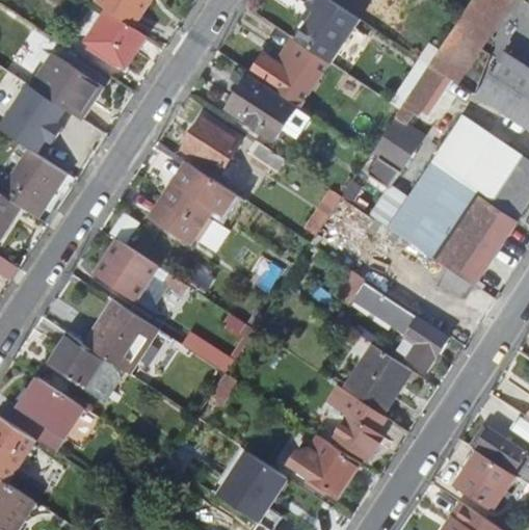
[(132,27),(150,0),(98,0),(96,3),(106,9),(132,27)]
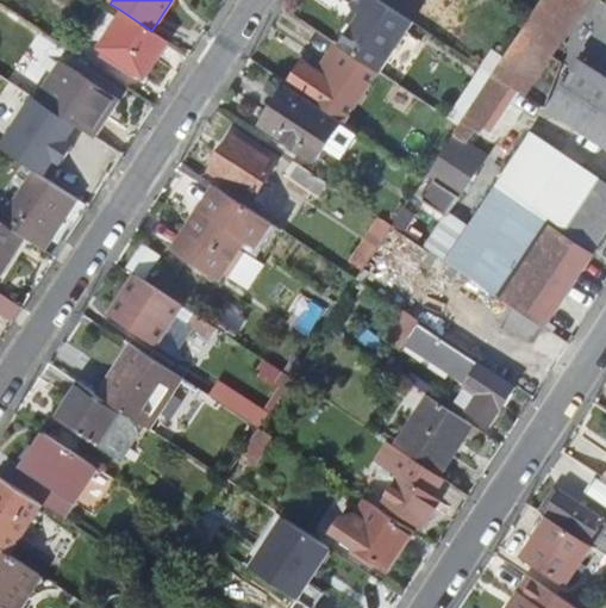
[(411,22),(378,0),(354,0),(349,6),(360,13),(338,47),(372,69),(378,73),(411,22)]
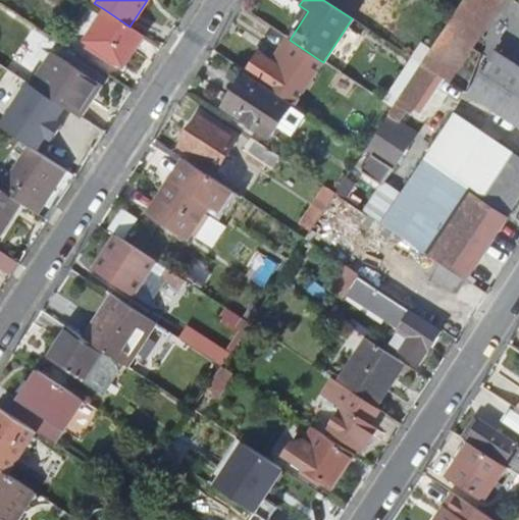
[(343,0),(380,26),(397,0),(343,0)]
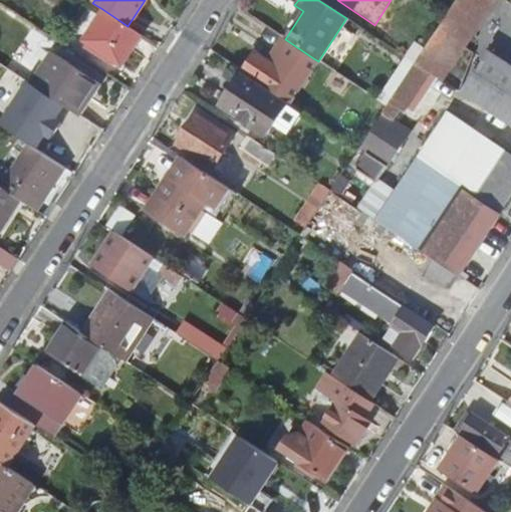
[(442,19),(414,62),(428,71),(440,79),(493,0),(454,0),(448,10),(442,19)]
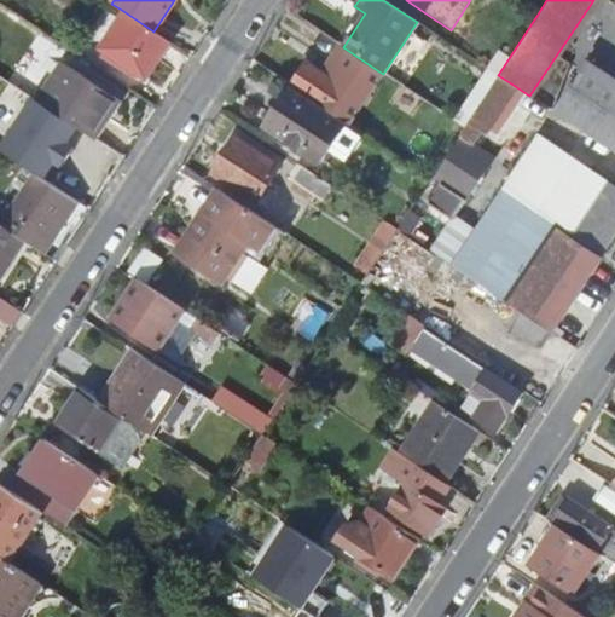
[(123,11),(99,47),(144,78),(168,41),(154,32),(123,11)]
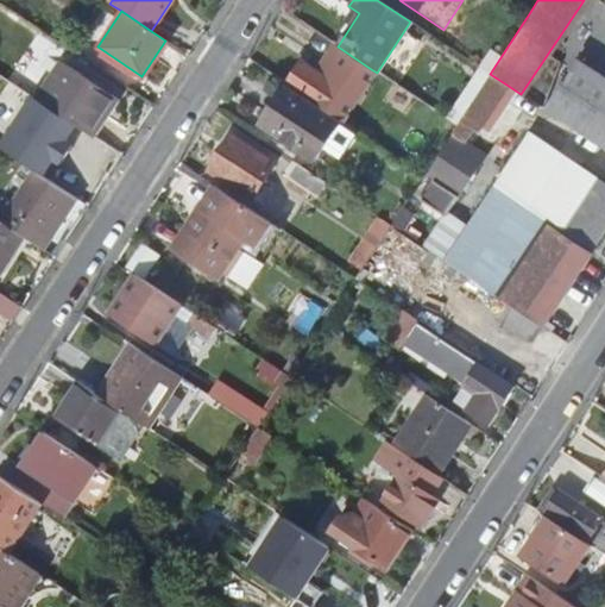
[(339,119),(340,116),(371,69),(338,47),(332,43),(317,64),(314,69),(300,60),(284,83),(339,119)]
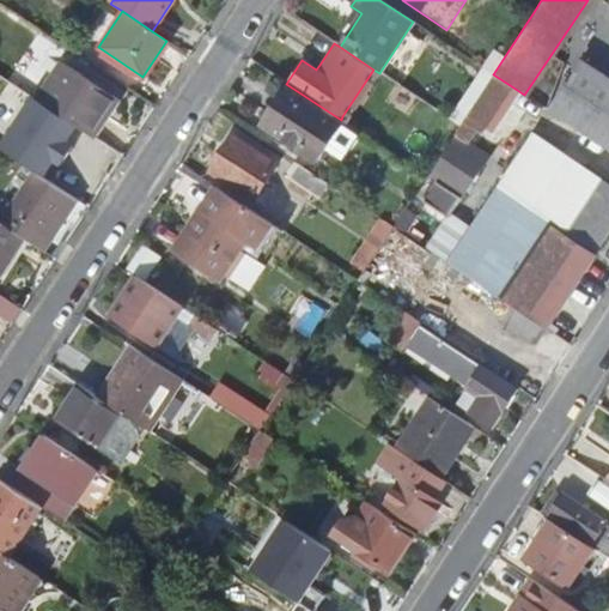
[(36,100),(91,135),(114,98),(60,62),(36,100)]
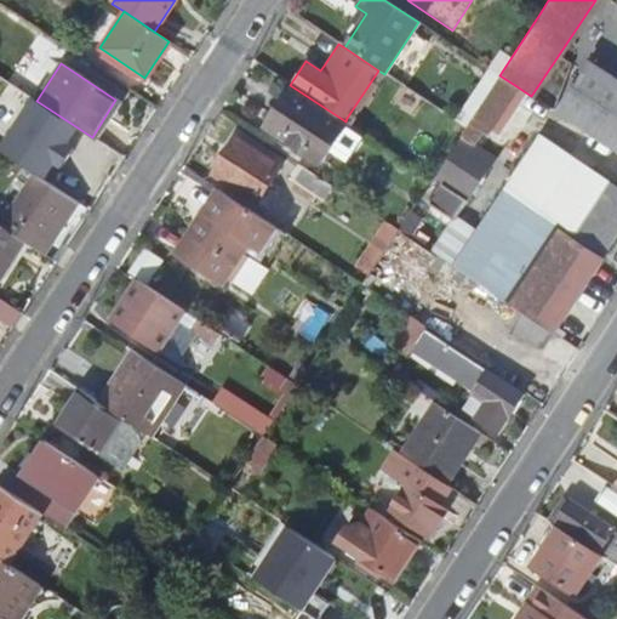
[(555,112),(616,152),(616,81),(588,63),(555,112)]
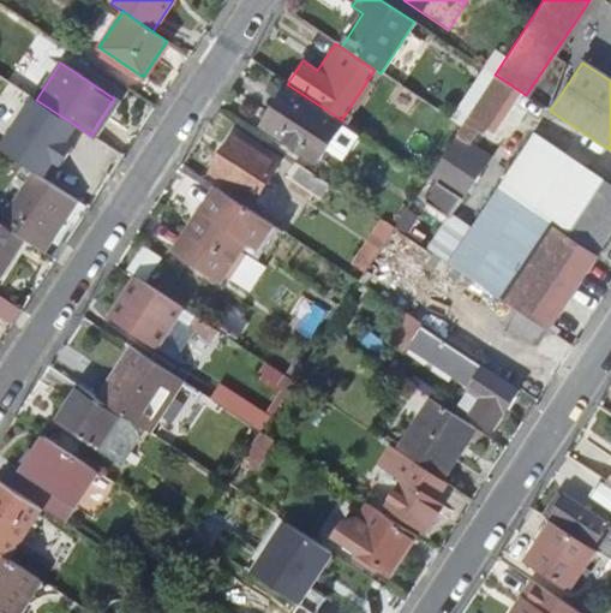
[(495,75),(484,67),(449,118),(460,125),(473,106),(495,75)]
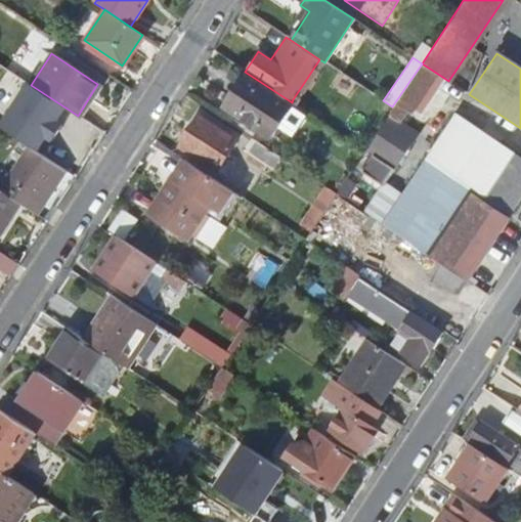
[(422,63),(403,90),(419,100),(436,73),(422,63)]
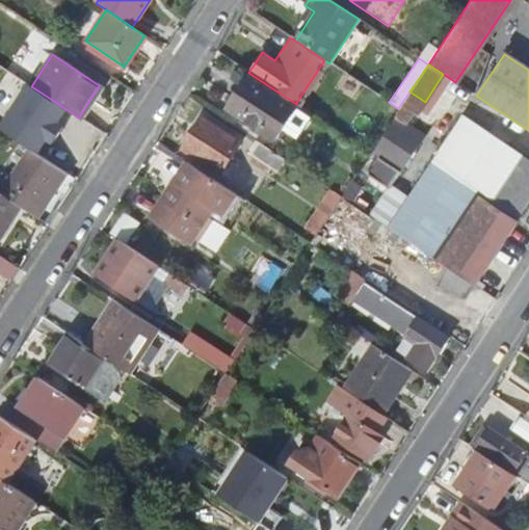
[(0,122),(17,98),(23,86),(26,82),(0,65),(0,122)]
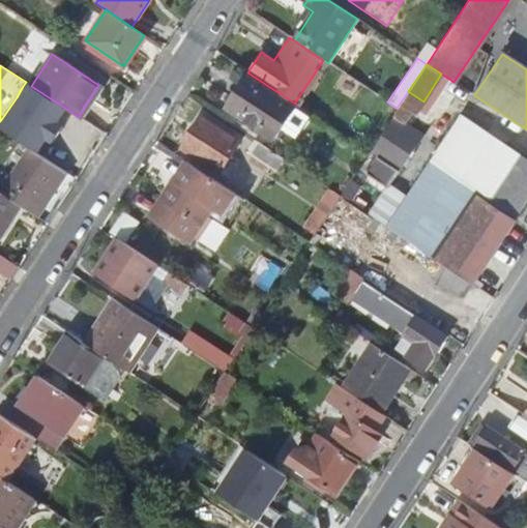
[(309,115),(246,74),(225,107),(272,139),(280,128),(293,138),(309,115)]
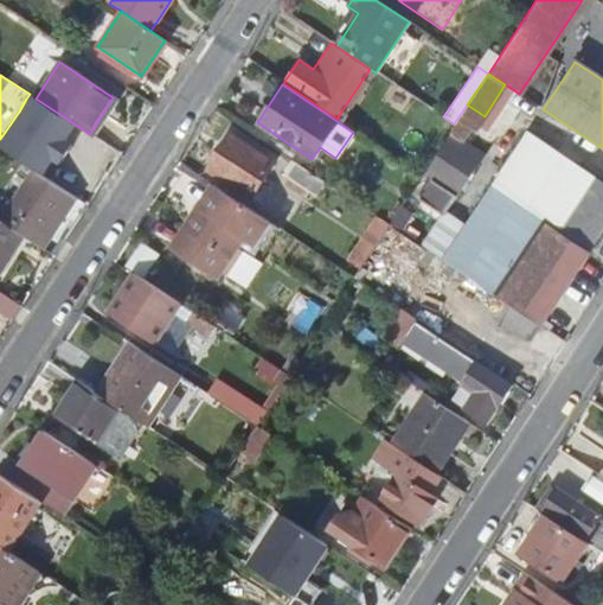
[(26,99),(19,112),(29,118),(37,104),(26,99)]
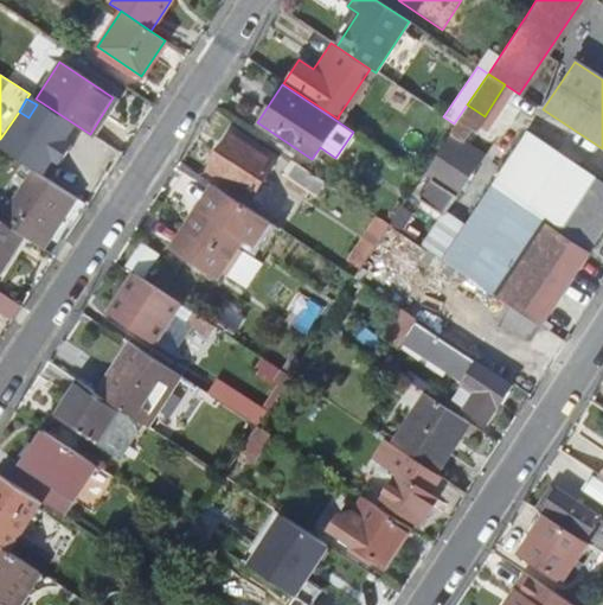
[(454,123),(446,135),(448,138),(459,145),(469,129),(474,133),(485,116),(467,104),(454,123)]
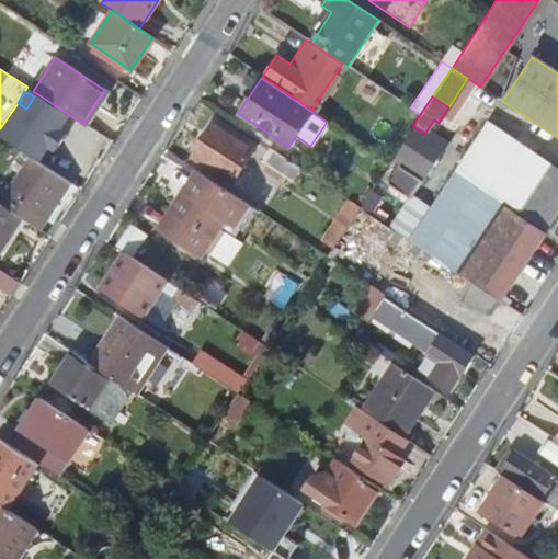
[(250,150),(212,124),(190,156),(229,181),(250,150)]
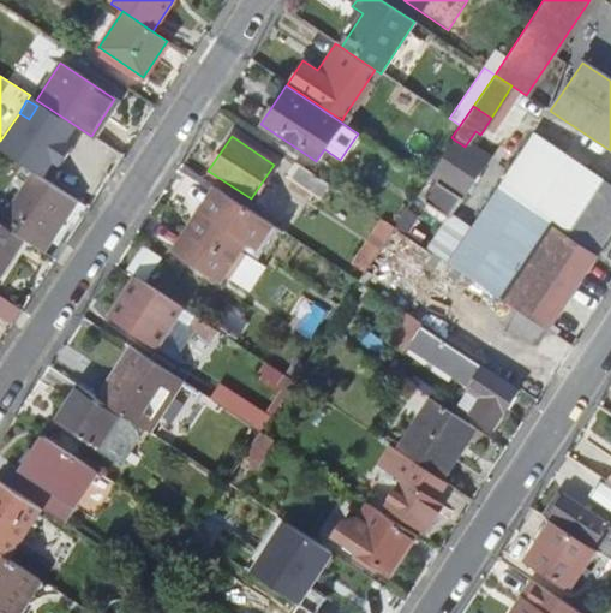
[(454,140),(426,182),(435,185),(423,203),(447,219),(486,161),(465,147),(454,140)]
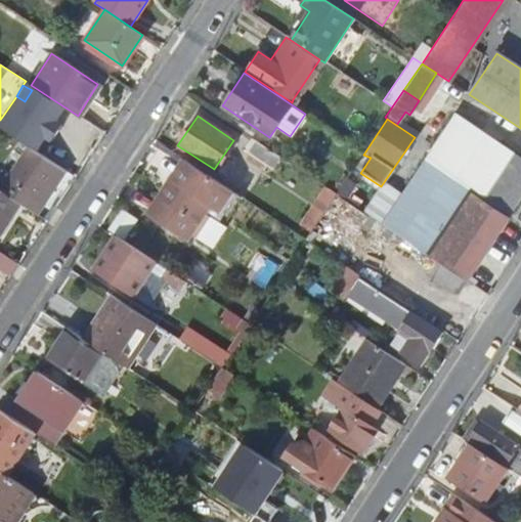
[(520,177),(445,129),(381,225),(390,232),(437,263),(464,280),(520,196),(520,177)]
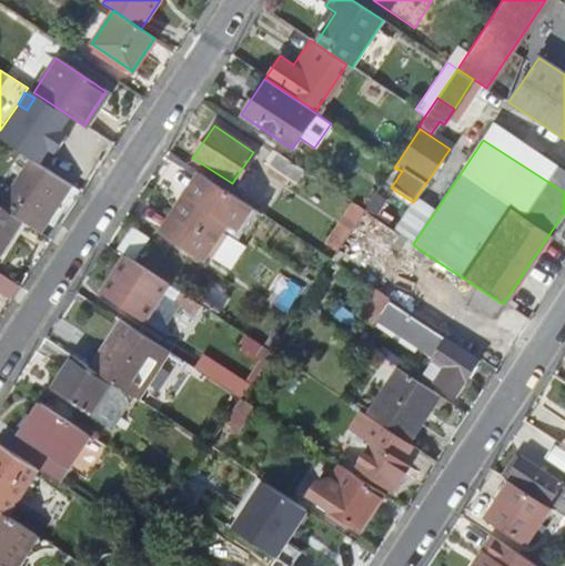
[(264,163),(292,180),(300,169),(272,151),(264,163)]
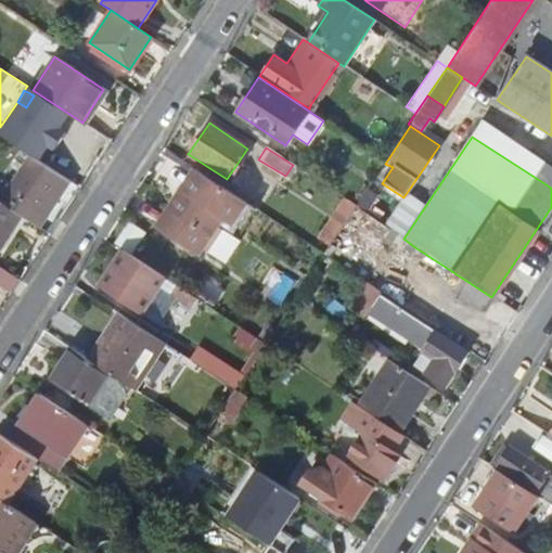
[(47,149),(38,161),(61,176),(68,164),(47,149)]
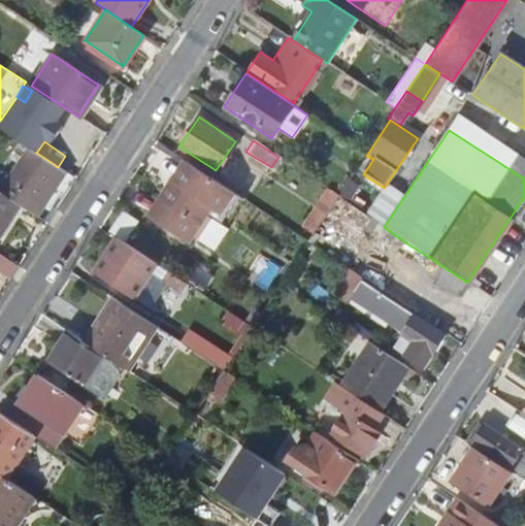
[(32,150),(3,194),(21,205),(31,212),(61,169),(58,167),(36,153),(32,150)]
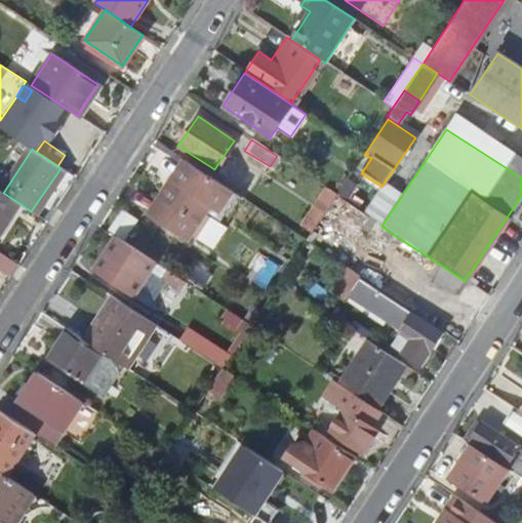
[(65,155),(57,166),(61,168),(74,176),(81,166),(65,155)]
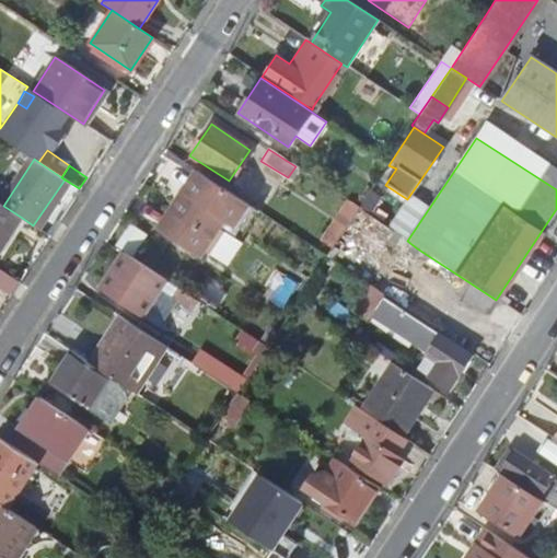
[(181,192),(158,228),(198,255),(221,220),(231,225),(246,202),(196,170),(181,192)]
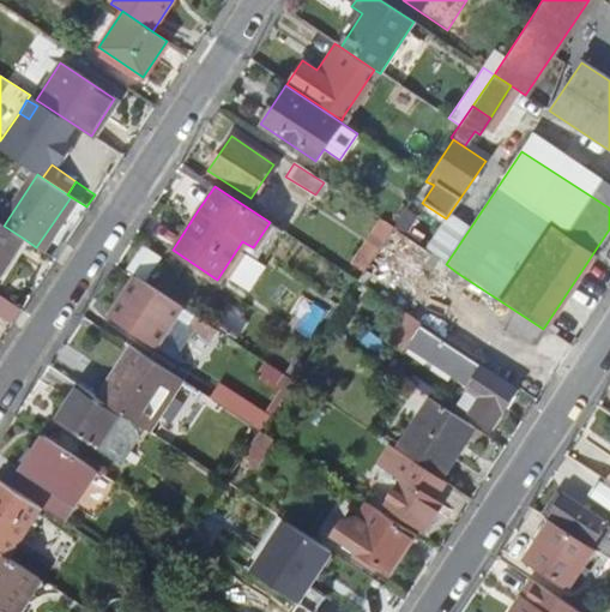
[(71,197),(36,247),(53,258),(70,233),(86,207),(71,197)]
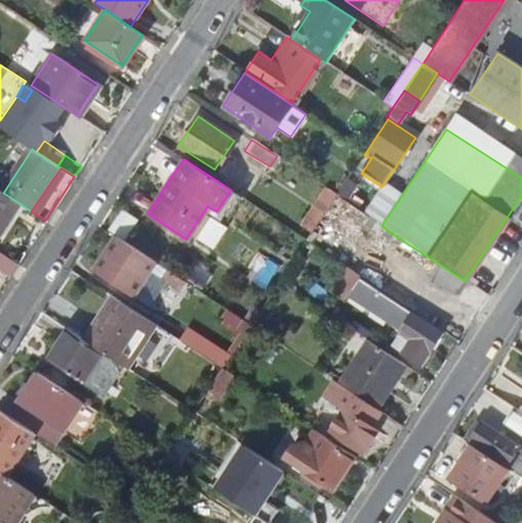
[(0,235),(21,204),(3,193),(0,191),(0,235)]
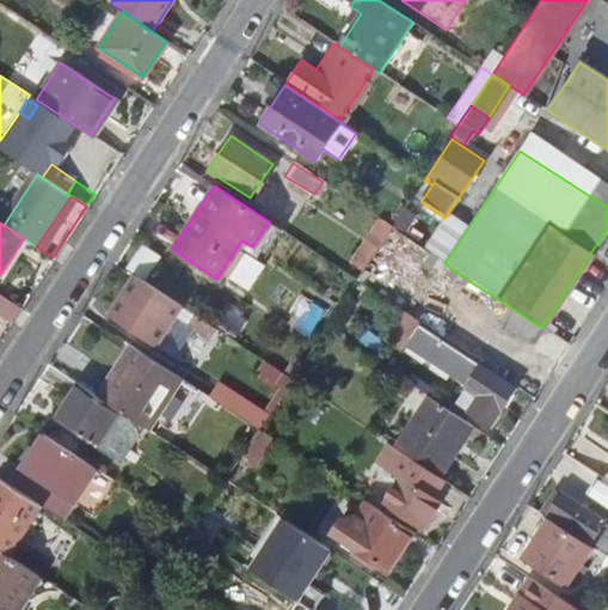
[(393,229),(374,258),(386,266),(376,281),(392,292),(398,284),(410,264),(417,269),(422,261),(450,280),(455,272),(444,263),(393,229)]
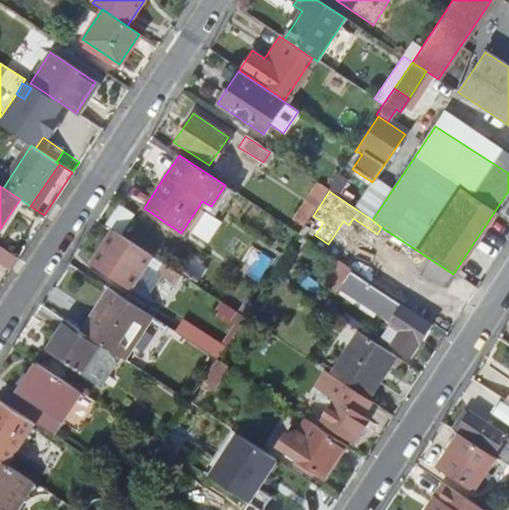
[(301,225),(319,198),(316,196),(310,206),(305,202),(293,220),(301,225)]
